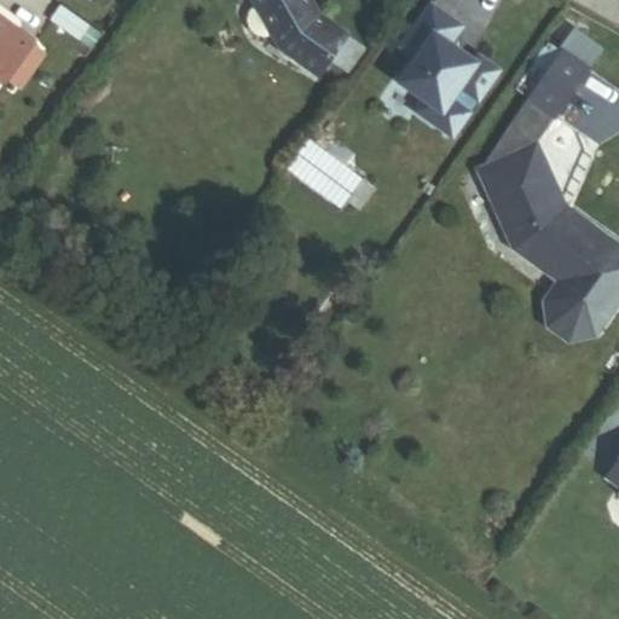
[(319,12),(312,0),(253,0),(281,48),(318,76),(331,57),(347,35),(348,34),(319,12)]
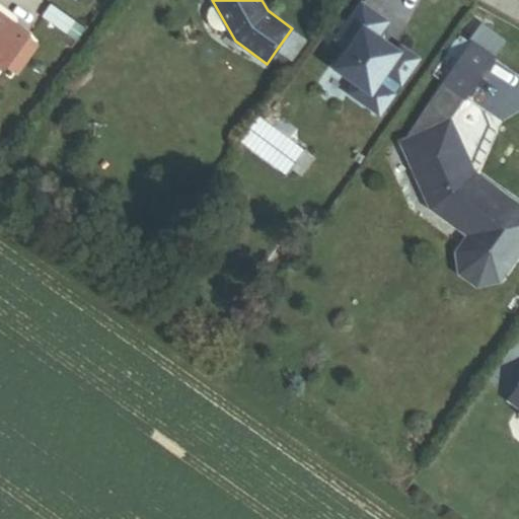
[(398,45),(383,33),(393,19),(365,0),(358,0),(330,39),(344,49),(330,67),(353,83),(347,91),(380,116),(396,93),(395,91),(400,84),(402,86),(424,57),(401,41),(398,45)]
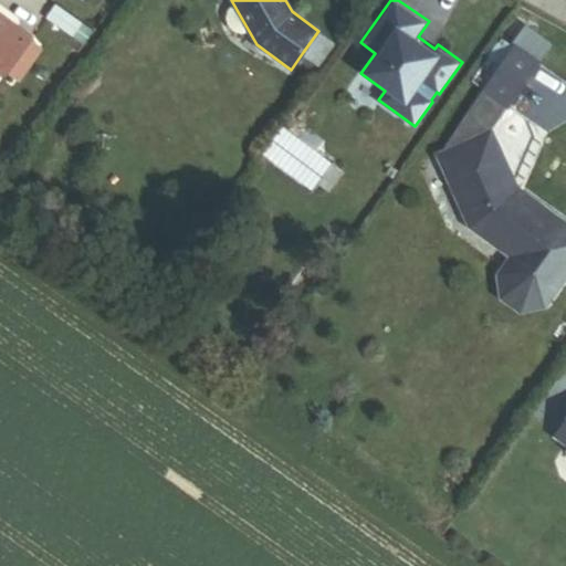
[(32,39),(0,14),(0,72),(4,76),(7,72),(18,81),(40,50),(30,42),(32,39)]
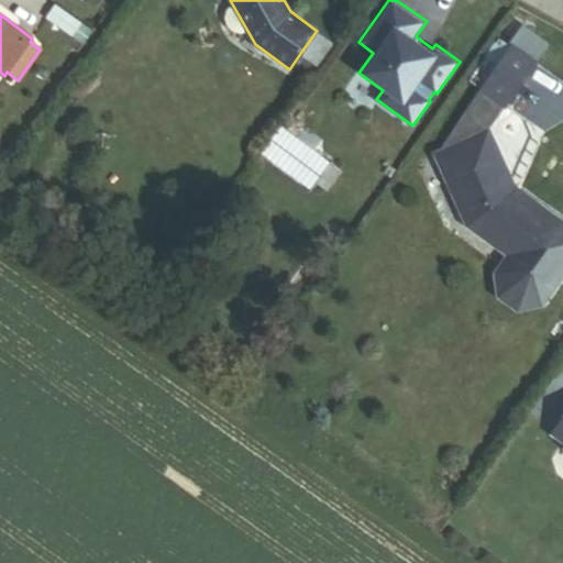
[(526,26),(511,46),(537,63),(551,43),(526,26)]
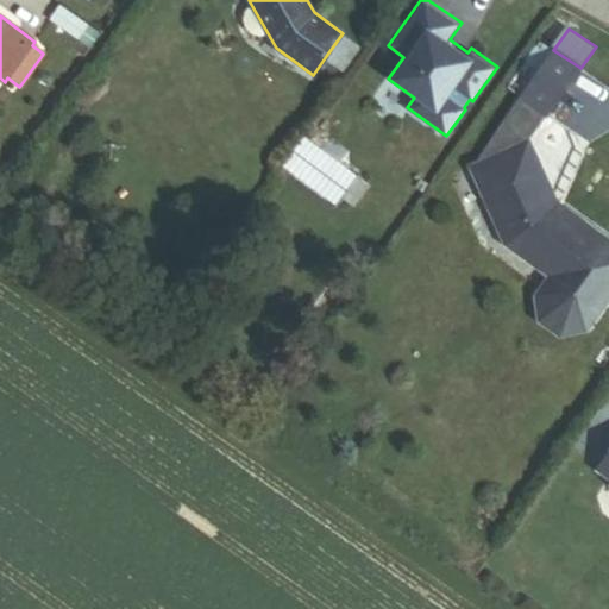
[(358,46),(341,35),(326,56),(343,68),(358,46)]
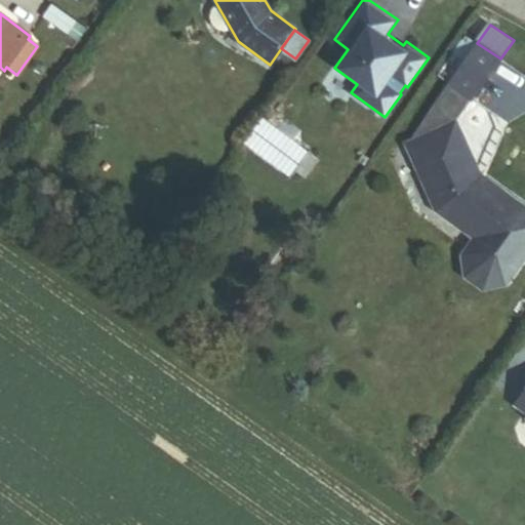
[(448,84),(477,43),(465,34),(436,75),(448,84)]
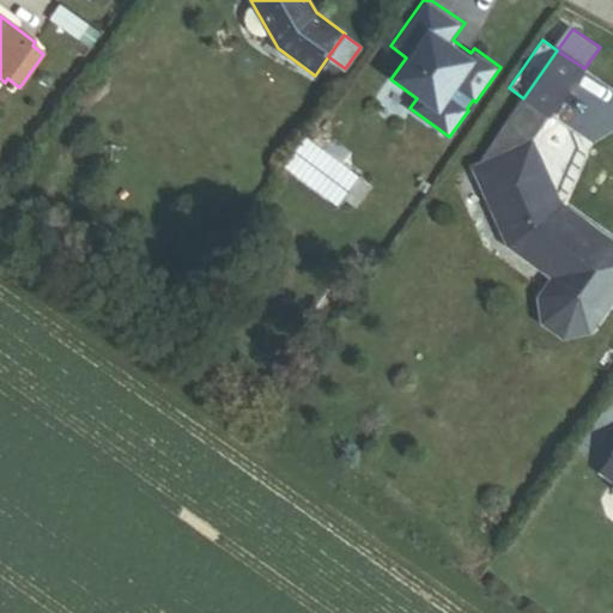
[(584,68),(557,50),(523,98),(551,116),(552,114),(584,68)]
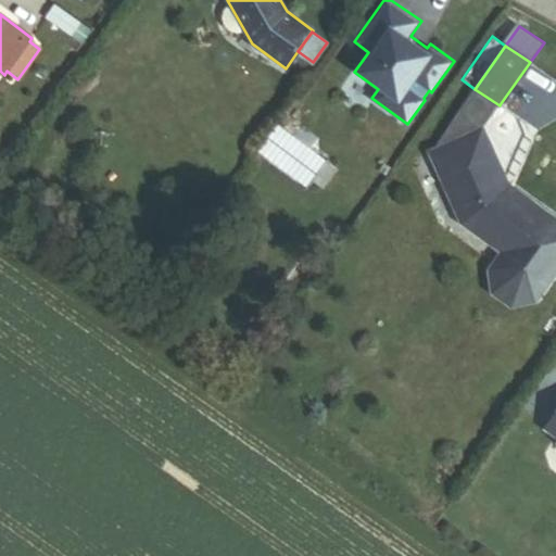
[(526,122),(501,103),(500,105),(475,89),(433,150),(482,128),(502,169),(496,172),(498,177),(512,188),(534,140),(526,122)]
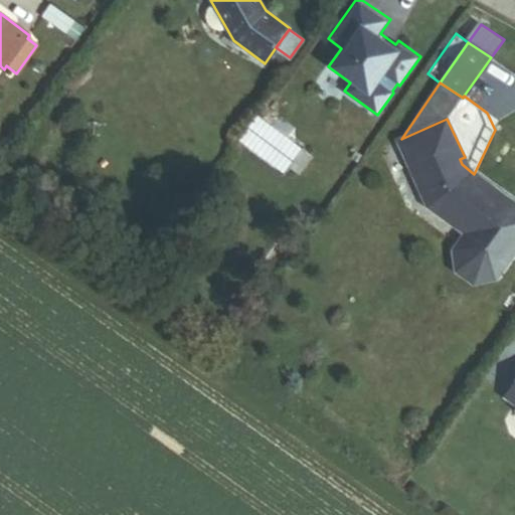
[(299,174),(311,158),(302,152),(303,150),(255,114),(251,113),(247,112),(243,113),(239,115),(235,118),(233,121),(232,125),(231,130),(232,134),(234,138),(239,142),(284,175),(290,168),(299,174)]
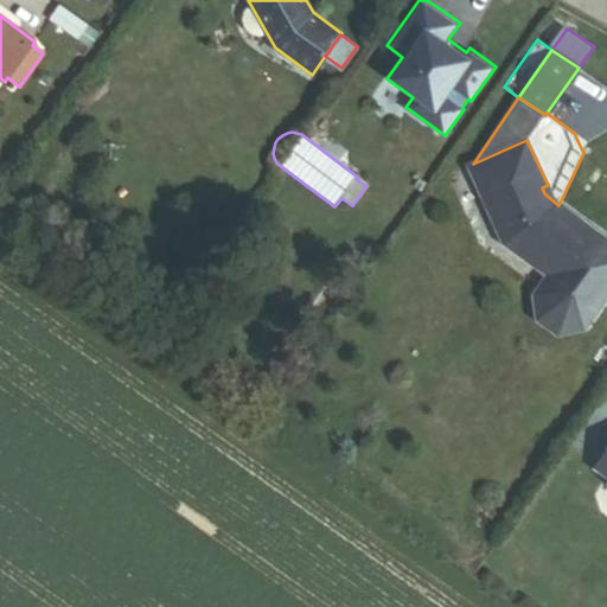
[(606,292),(606,240),(558,205),(544,193),(542,187),(548,185),(526,140),(473,164),(468,166),(503,243),(549,276),(535,295),(537,320),(557,334),(581,328),(606,292)]
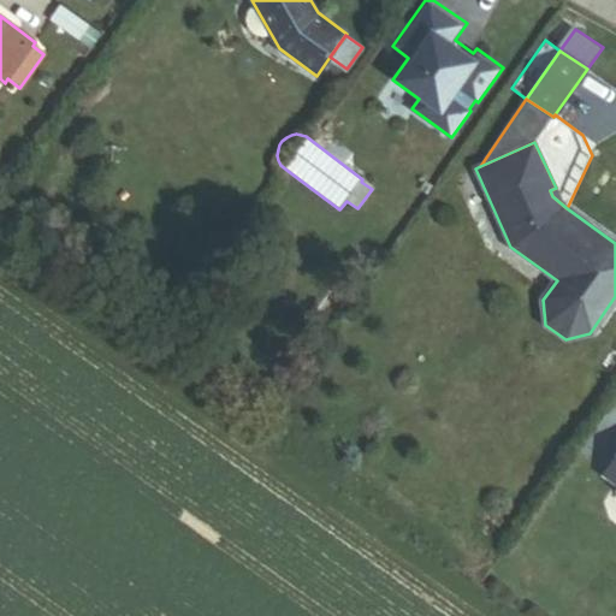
[(615,489),(615,456),(603,475),(615,484),(615,487),(615,489)]
